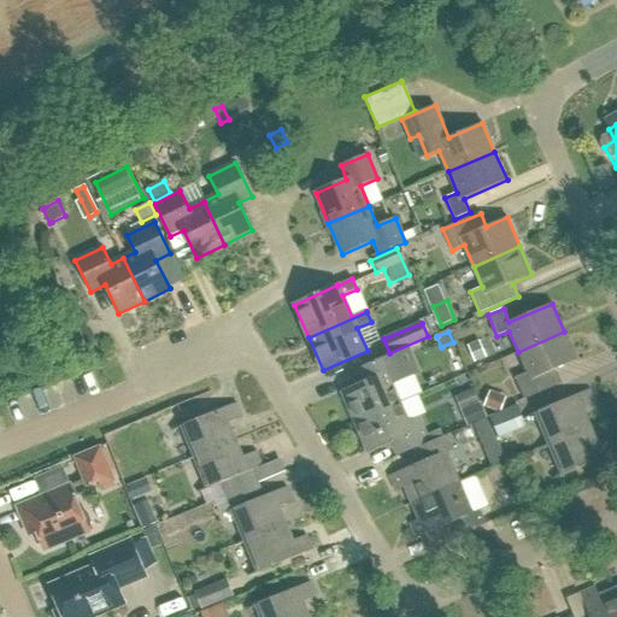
[(515,378),(524,399),(562,383),(556,369),(577,360),(564,331),(518,352),(527,372),(515,378)]
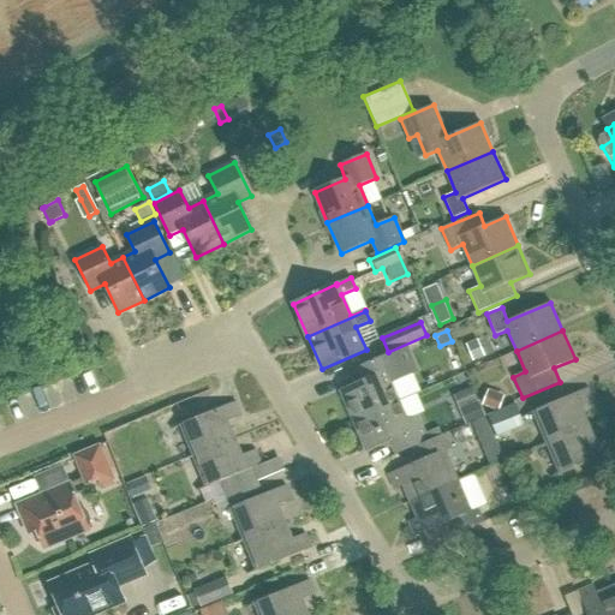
[(478,341),(467,346),(473,360),(484,356),(478,341)]
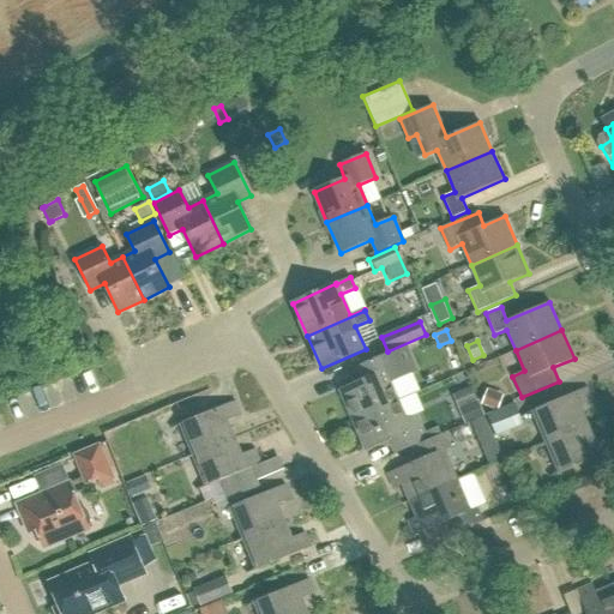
[(341,390),(354,420),(398,401),(390,383),(413,372),(402,347),(373,359),(374,360),(359,367),(365,380),(341,390)]
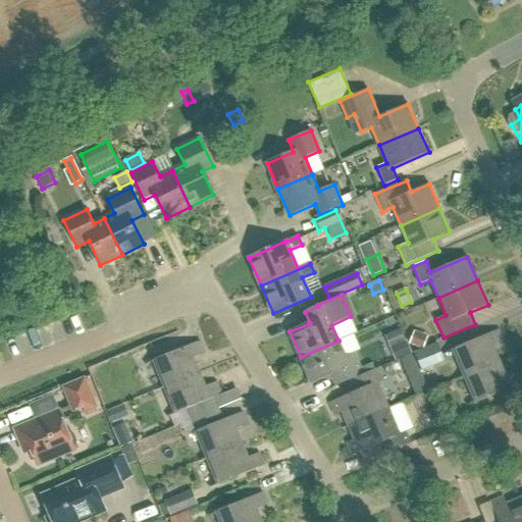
[(385,334),(396,360),(411,353),(401,328),(385,334)]
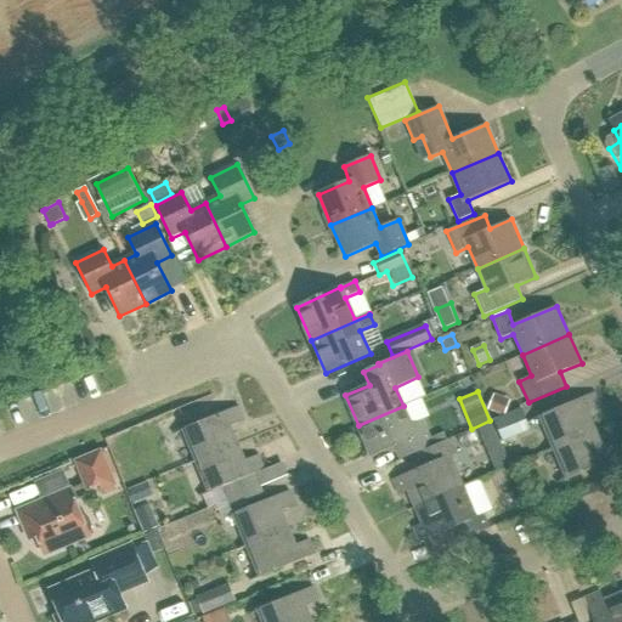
[(495,393),(488,408),(505,414),(512,399),(495,393)]
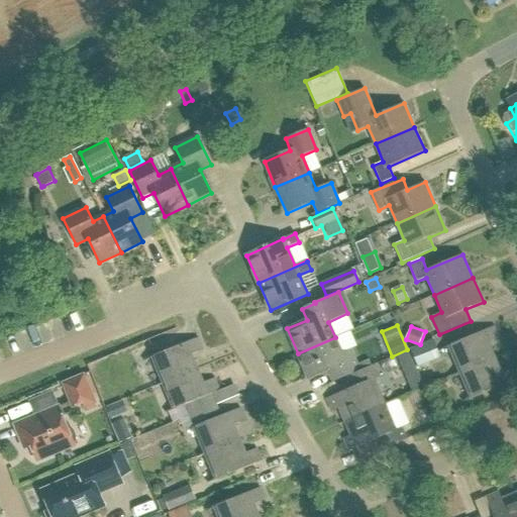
[(447,346),(459,373),(494,357),(488,343),(499,338),(494,326),(447,346)]
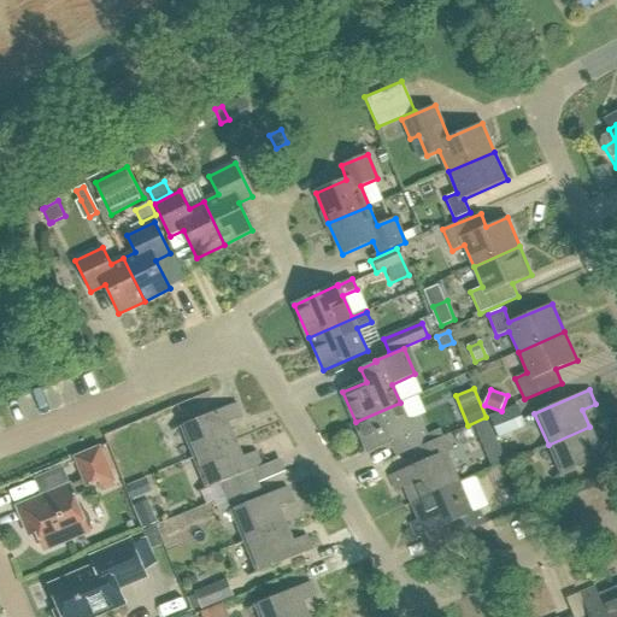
[(425,391),(410,398),(418,416),(434,407),(425,391)]
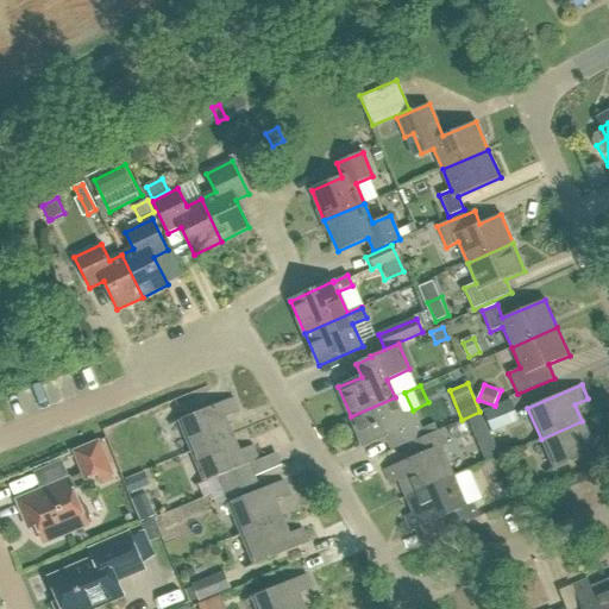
[(388,437),(393,450),(424,437),(413,413),(403,416),(395,397),(351,416),(364,446),(388,437)]
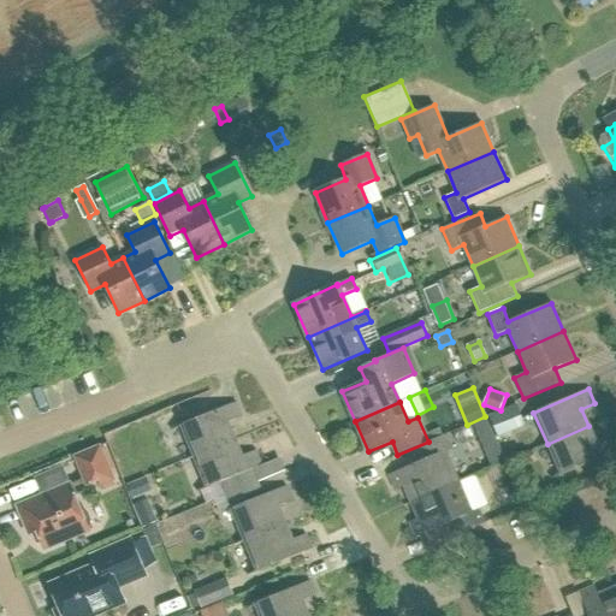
[(236,403),(181,426),(193,457),(236,439),(229,422),(242,418),(236,403)]
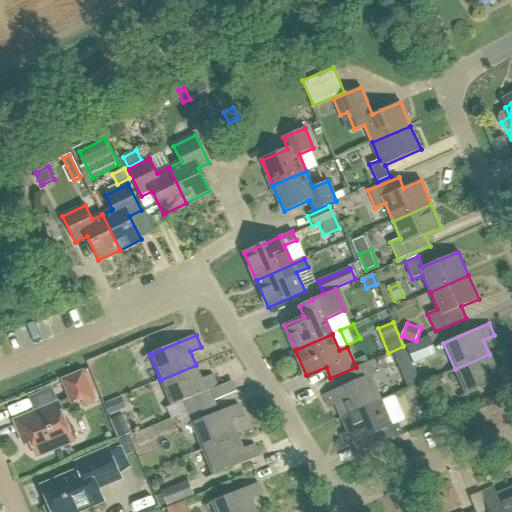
[(418,341),(407,346),(413,361),(436,352),(429,337),(418,341)]
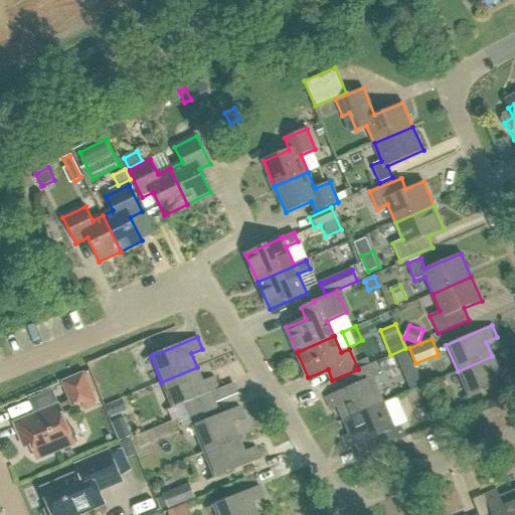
[(406,349),(396,354),(402,369),(412,365),(406,349)]
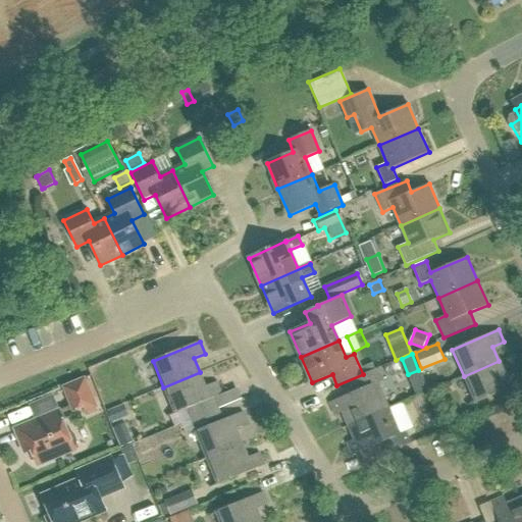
[(464,376),(475,403),(521,382),(516,370),(505,375),(499,361),(464,376)]
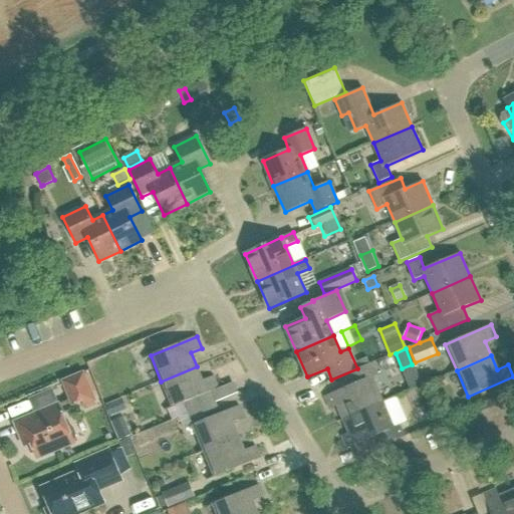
[(342,420),(382,402),(372,377),(377,374),(372,362),(344,375),(348,387),(324,397),(329,409),(336,406),(342,420)]
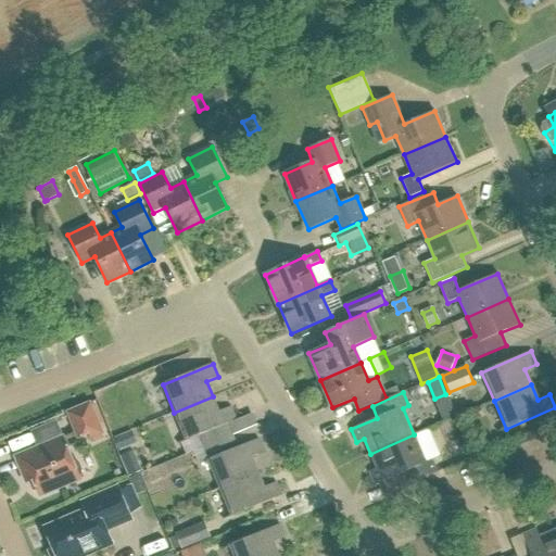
[(213,396),(174,413),(186,441),(198,436),(203,447),(232,436),(228,424),(237,420),(230,407),(219,412),(213,396)]
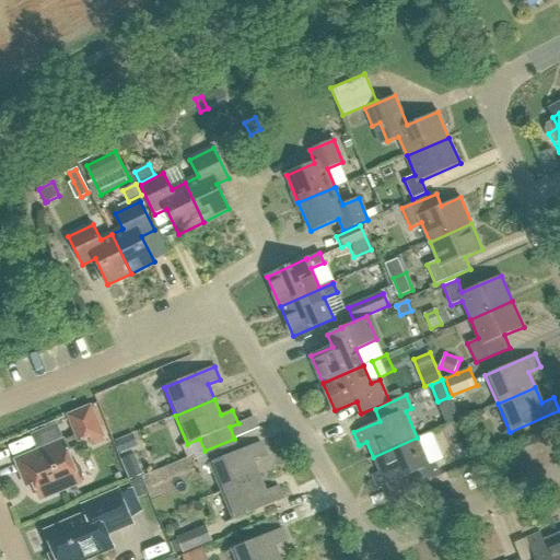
[(81,441),(93,435),(95,443),(108,438),(94,404),(69,415),(81,441)]
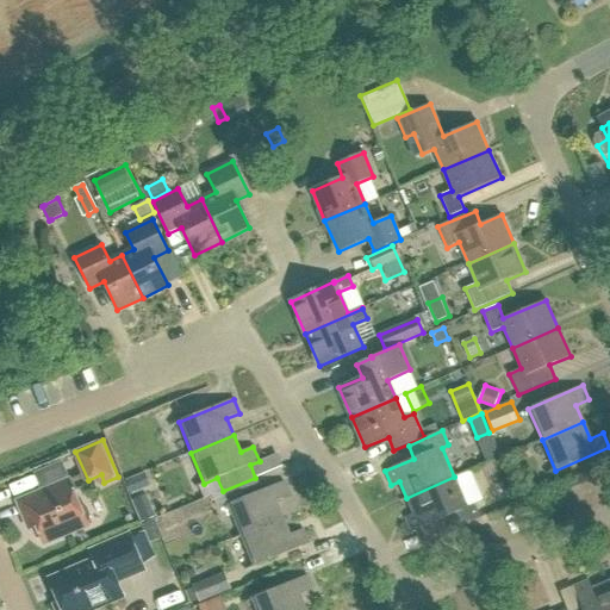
[(126,479),(132,495),(150,486),(144,472),(126,479)]
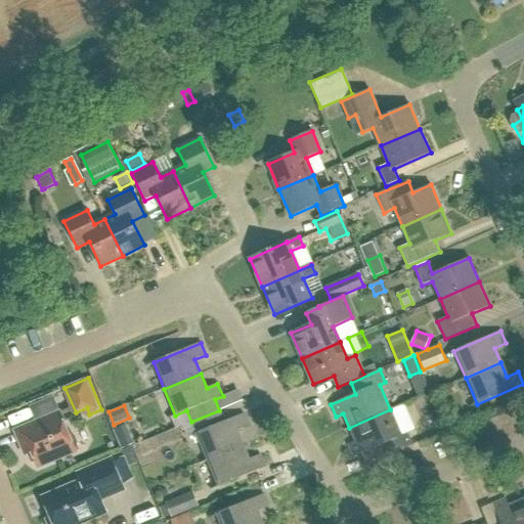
[(379,446),(383,457),(412,445),(406,433),(401,435),(390,409),(349,428),(355,441),(348,444),(353,457),(379,446)]
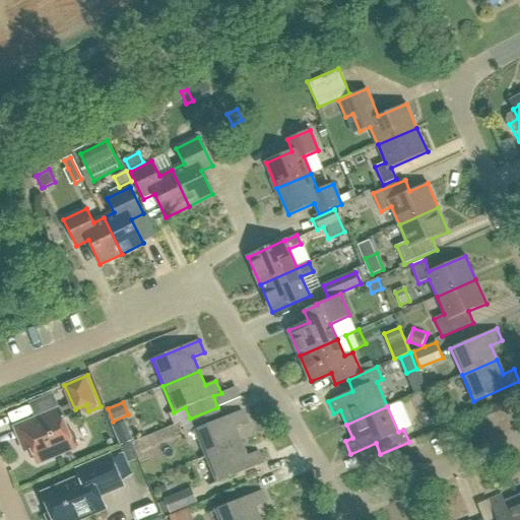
[(217,407),(190,418),(195,430),(205,456),(242,442),(236,428),(247,423),(242,410),(222,418),(217,407)]
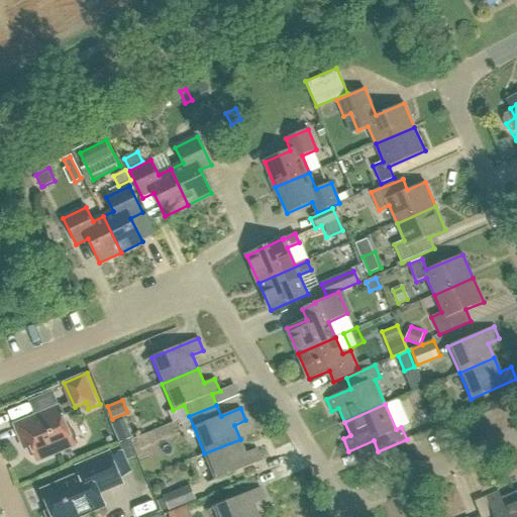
[(424,408),(432,427),(440,424),(432,405),(424,408)]
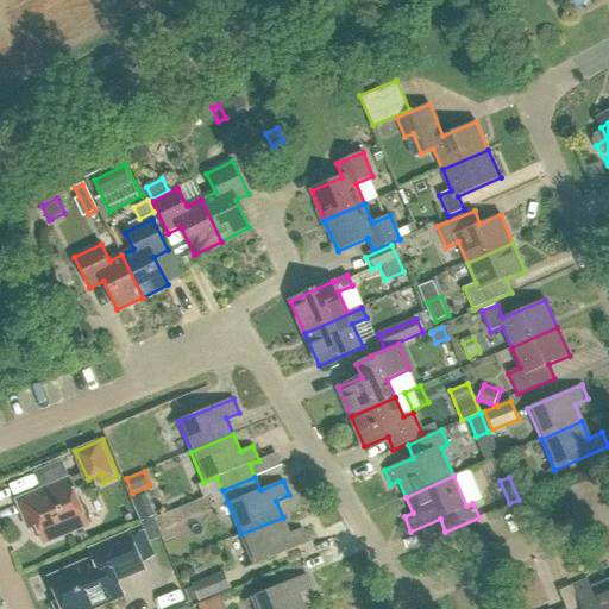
[(17,500),(24,519),(32,515),(44,544),(88,525),(69,478),(17,500)]
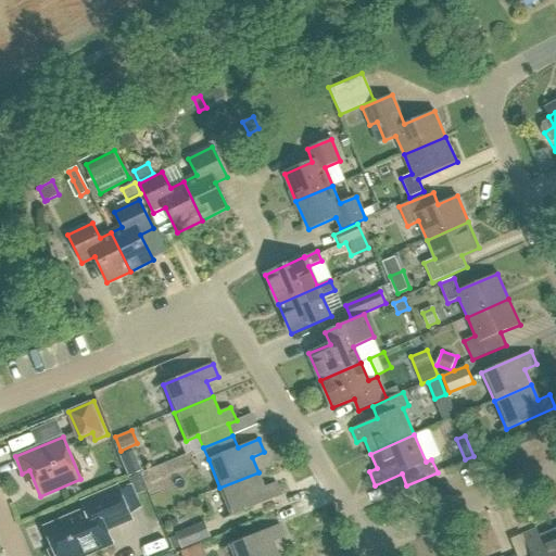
[(143,469),(135,449),(119,454),(129,476),(143,469)]
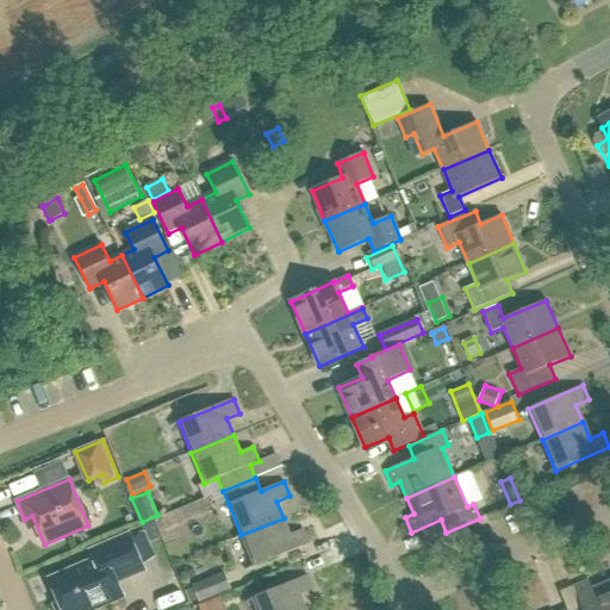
[(284,518),(241,535),(254,566),(309,543),(303,529),(290,535),(284,518)]
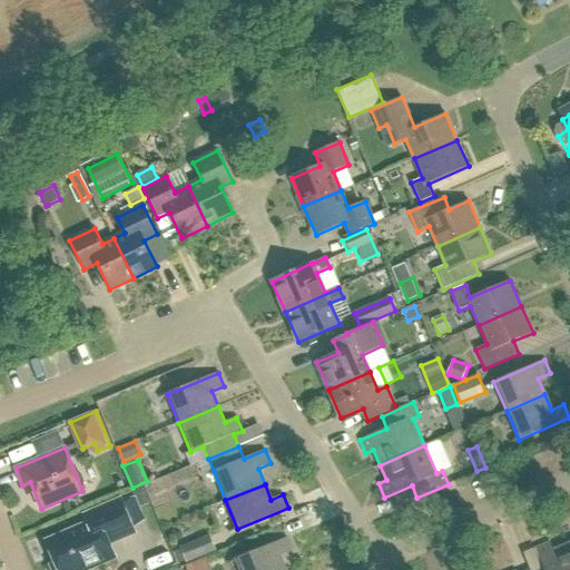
[(109,543),(135,532),(121,499),(94,511),(97,519),(46,541),(55,562),(50,564),(52,569),(71,569),(71,568),(81,563),(90,566),(115,556),(109,543)]
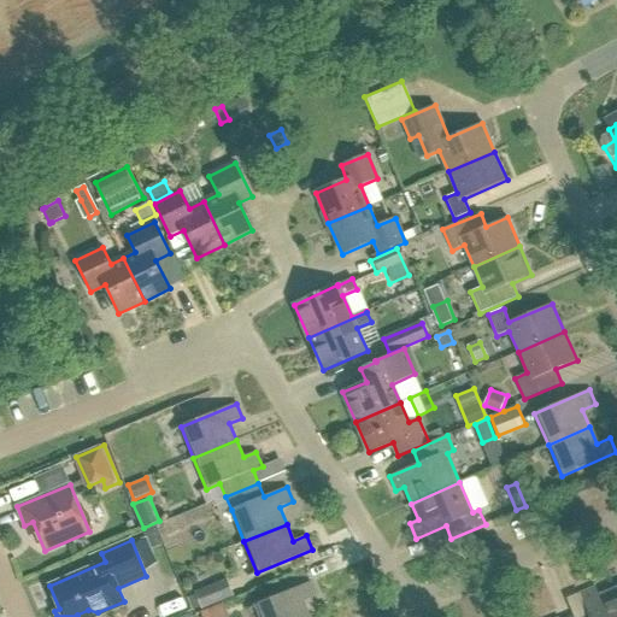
[(254,605),(259,616),(309,616),(303,601),(316,597),(311,582),(254,605)]
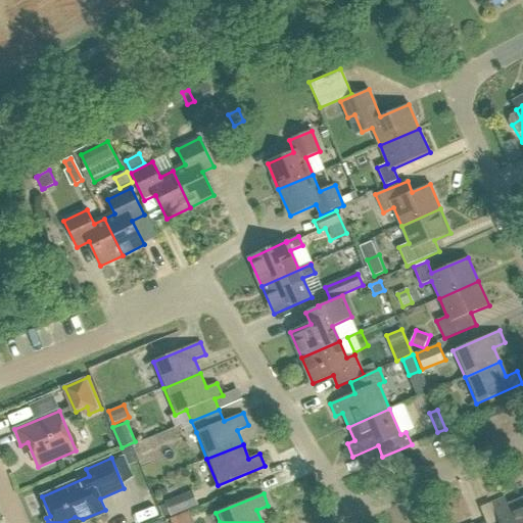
[(500,522),(522,522),(522,504),(521,498),(507,505),(505,497),(491,503),(500,522)]
